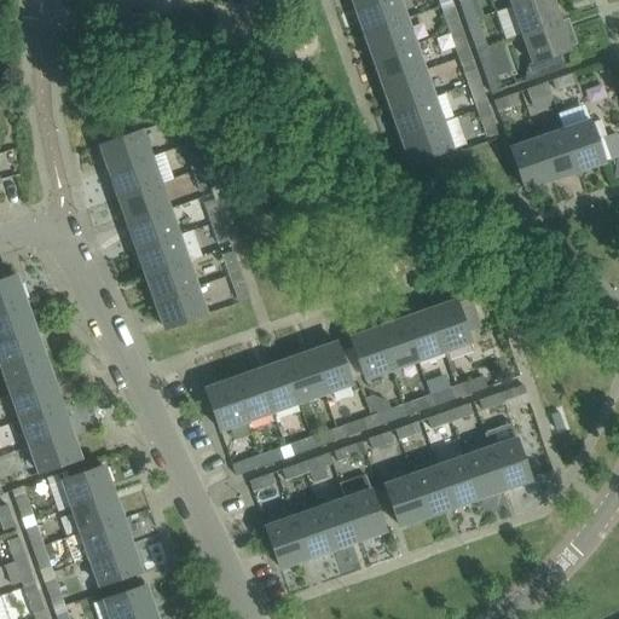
[(364,33),(405,18),(398,0),(375,0),(356,7),(364,33)]
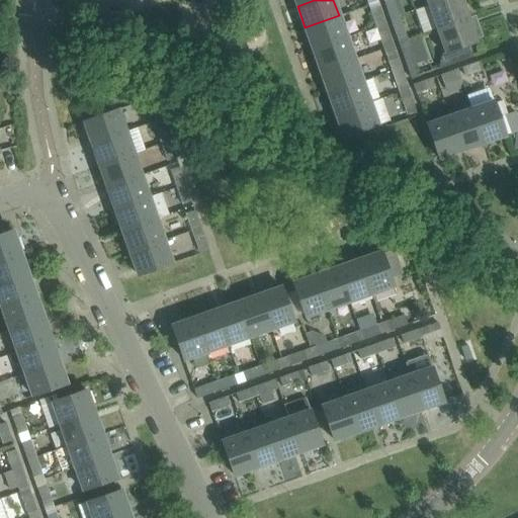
[(399,15),(393,0),(382,0),(390,18),(399,15)]
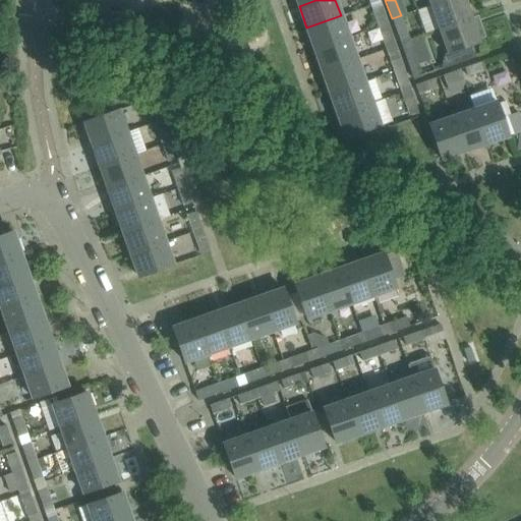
[(439,30),(472,18),(465,0),(442,0),(429,4),(439,30)]
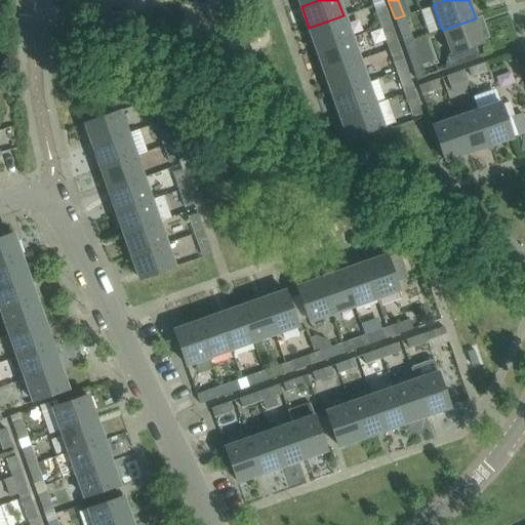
[(391,24),(384,6),(382,2),(373,5),(381,27),(391,24)]
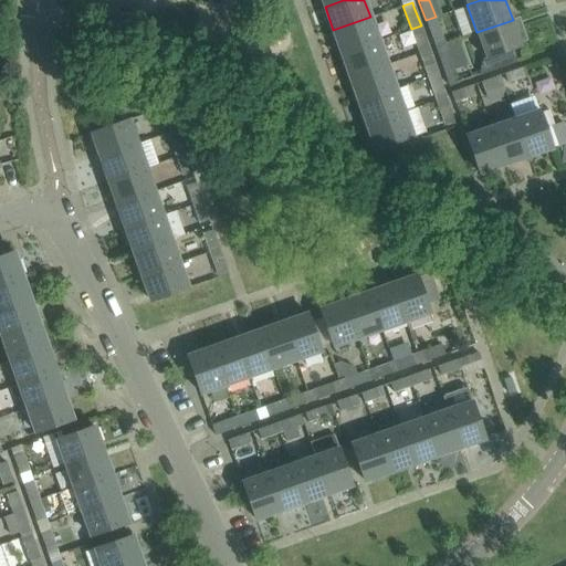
[(342,54),(379,41),(370,17),(333,30),(342,54)]
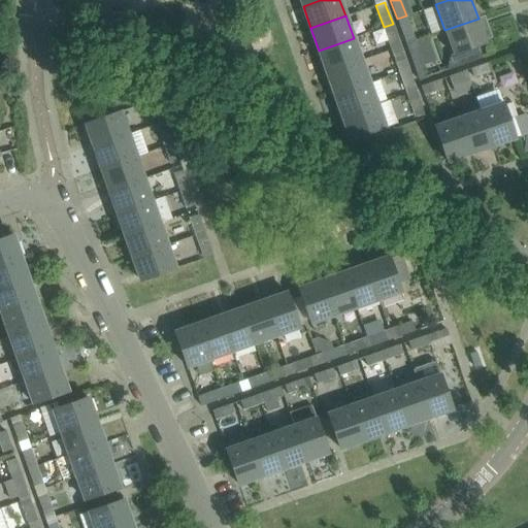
[(416,26),(410,28),(406,15),(397,19),(405,43),(415,39),(420,38),(416,26)]
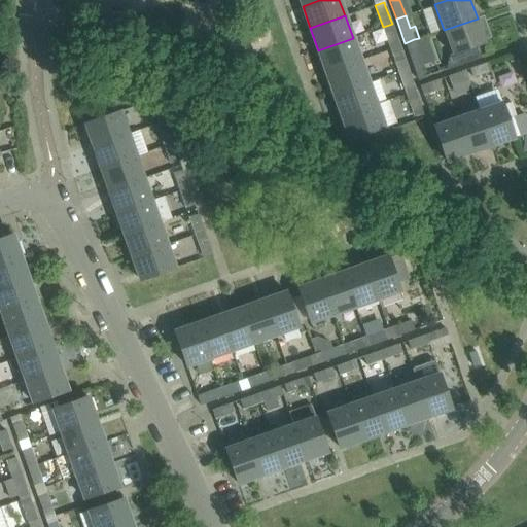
[(490,37),(486,25),(480,27),(478,19),(444,30),(452,54),(450,55),(447,66),(448,69),(482,58),(478,46),(486,43),(485,39),(490,37)]
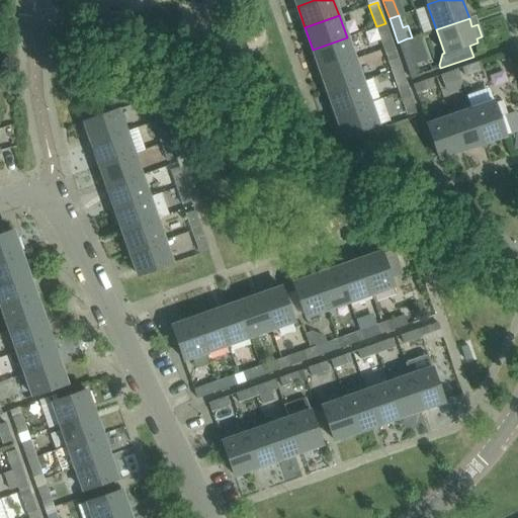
[(385,23),(376,26),(382,45),(392,41),(385,23)]
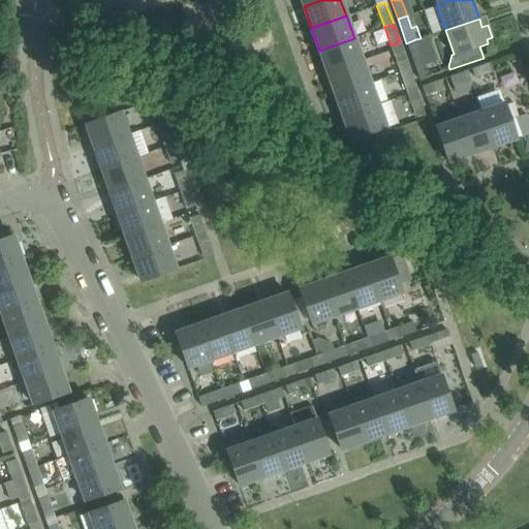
[(328,72),(362,60),(354,38),(319,51),(328,72)]
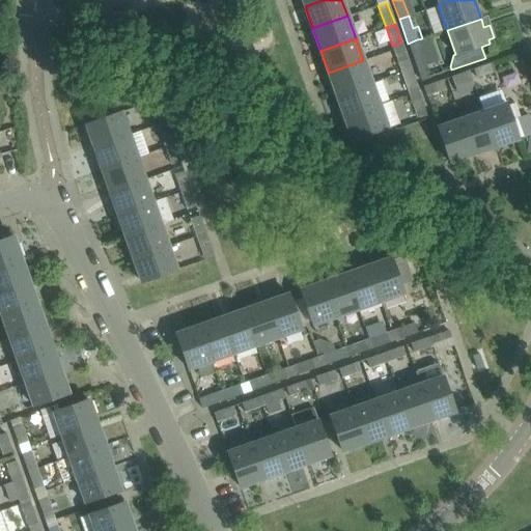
[(426,65),(419,47),(417,39),(408,44),(417,68),(426,65)]
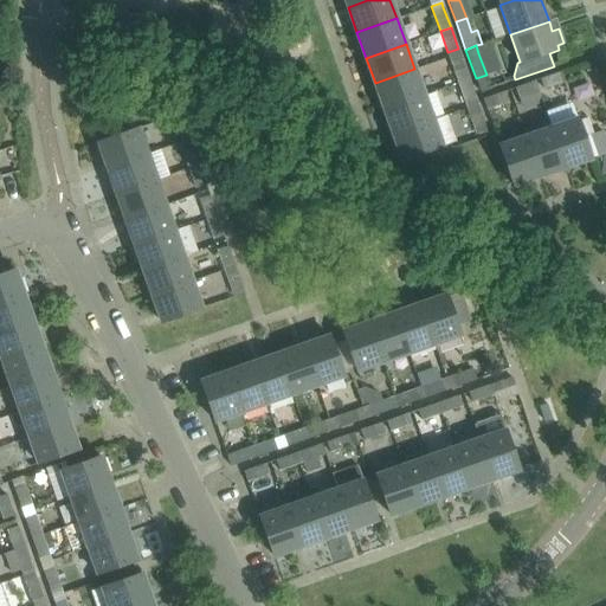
[(458,82),(468,78),(461,58),(451,62),(458,82)]
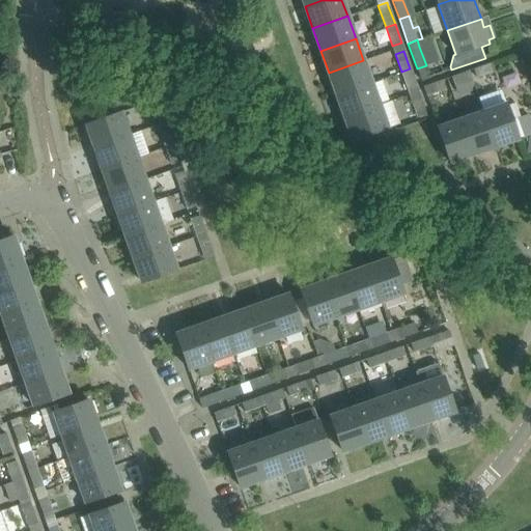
[(336,94),(371,82),(363,60),(329,73),(336,94)]
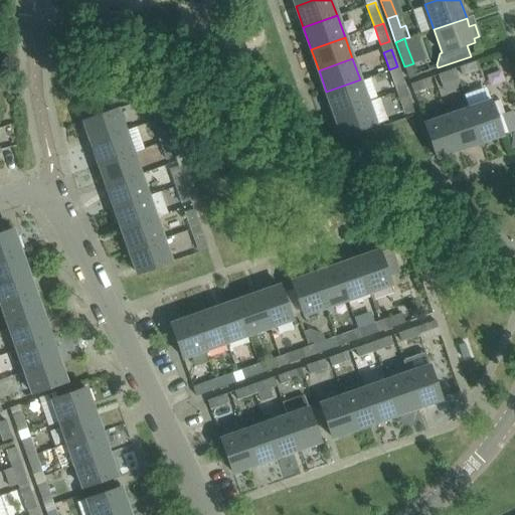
[(480,69),(477,60),(476,58),(460,64),(464,74),(471,72),(474,81),(482,78),(479,69),(480,69)]
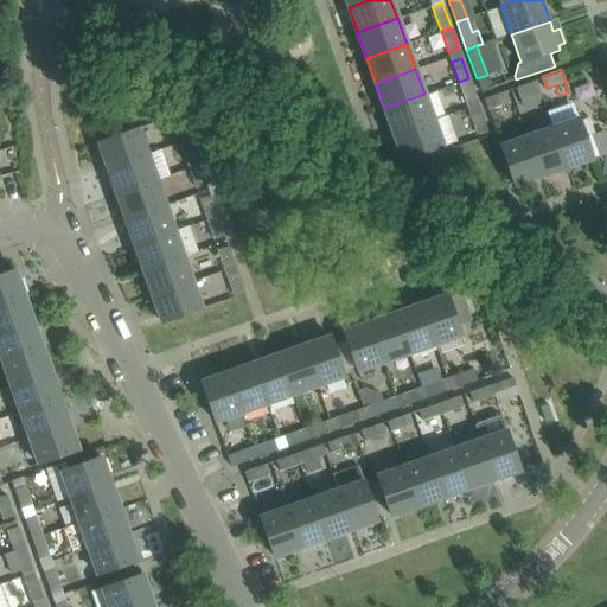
[(478,104),(477,100),(468,78),(459,82),(467,108),(478,104)]
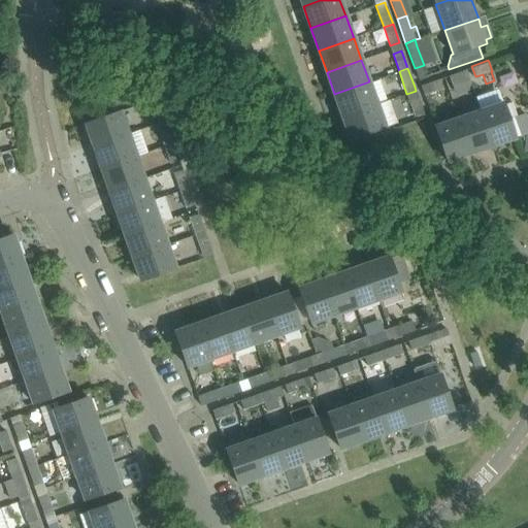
[(449,74),(452,85),(469,79),(465,68),(449,74)]
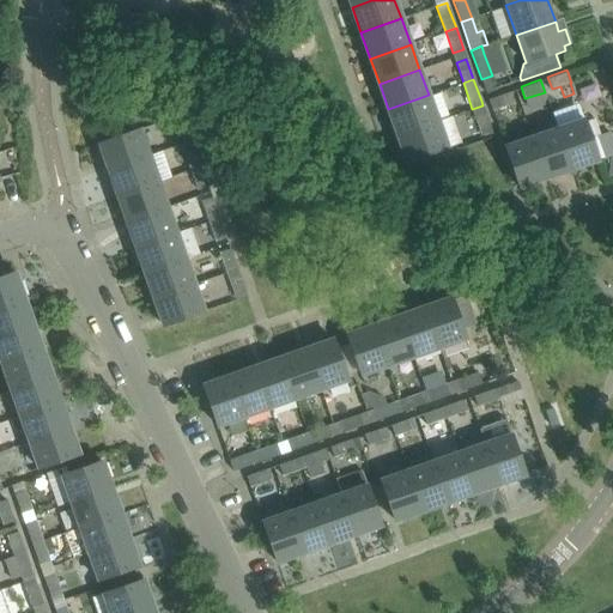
[(487,98),(492,110),(511,103),(508,91),(487,98)]
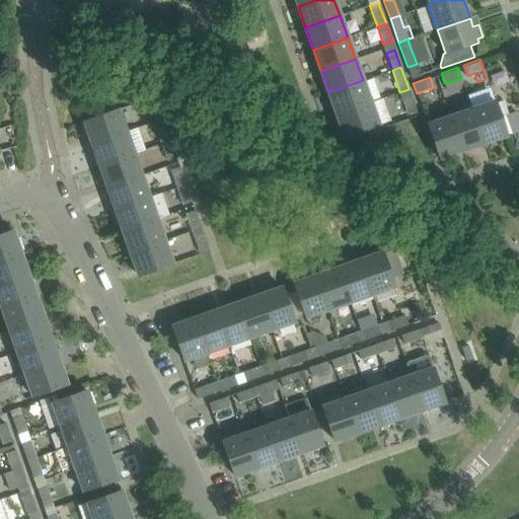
[(337,115),(370,102),(363,80),(328,92),(337,115)]
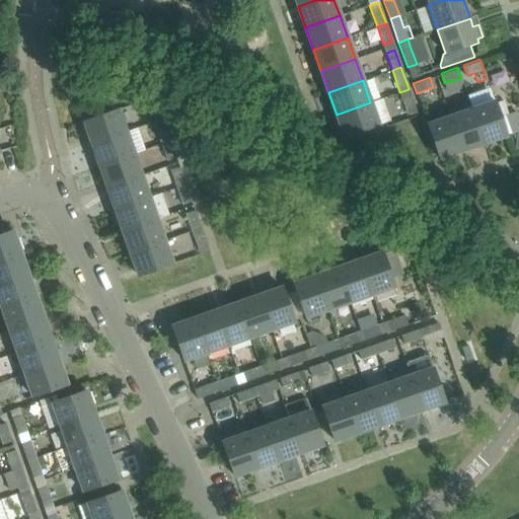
[(417,112),(411,93),(409,89),(399,92),(408,115),(417,112)]
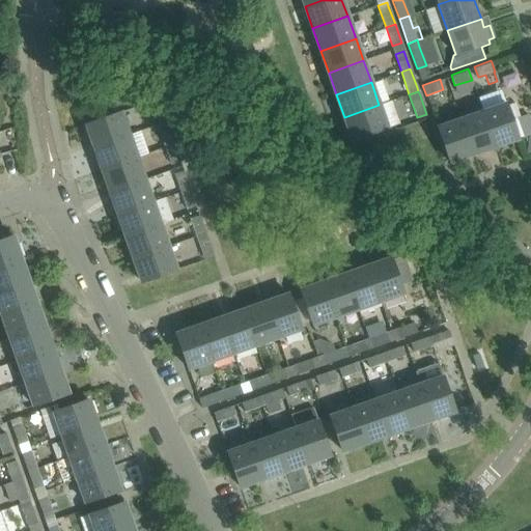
[(156,119),(165,116),(159,99),(149,102),(156,119)]
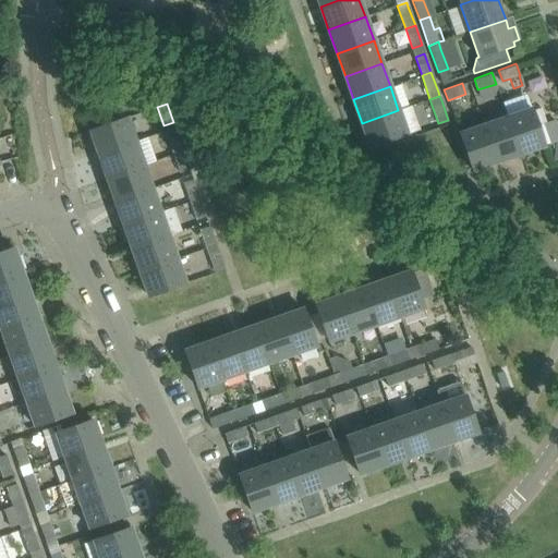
[(507,117),(520,154),(545,145),(532,108),(507,117)]
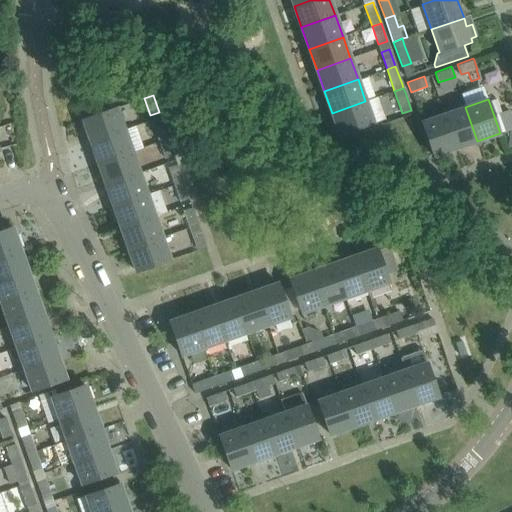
[(373,123),(367,105),(365,101),(332,113),(340,135),(373,123)]
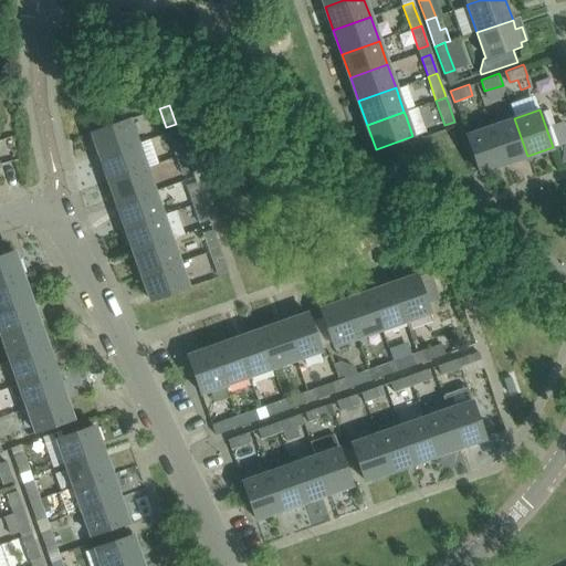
[(504,165),(527,156),(514,118),(491,127),(504,165)]
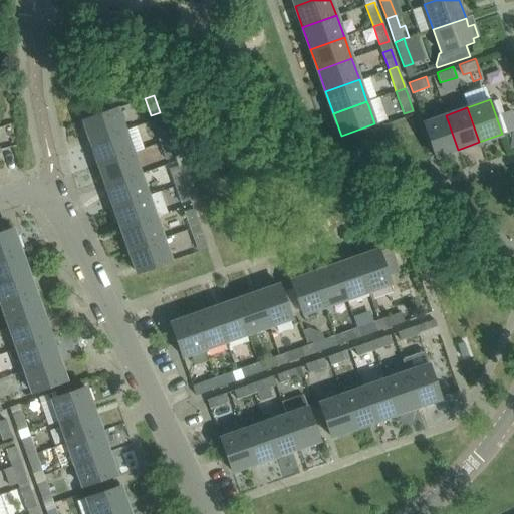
[(125,131),(123,127),(116,108),(83,120),(91,143),(125,131)]
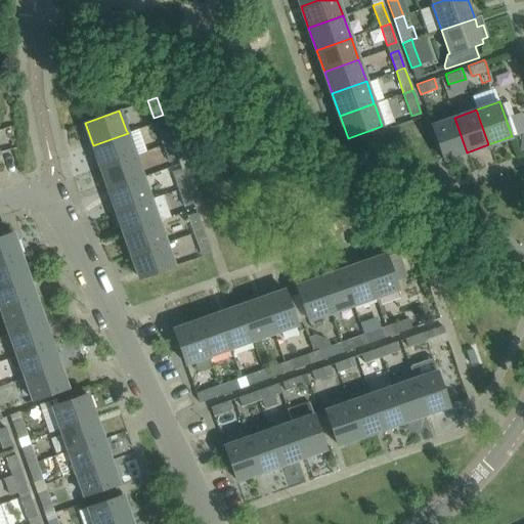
[(444,161),(467,153),(454,118),(432,126),(444,161)]
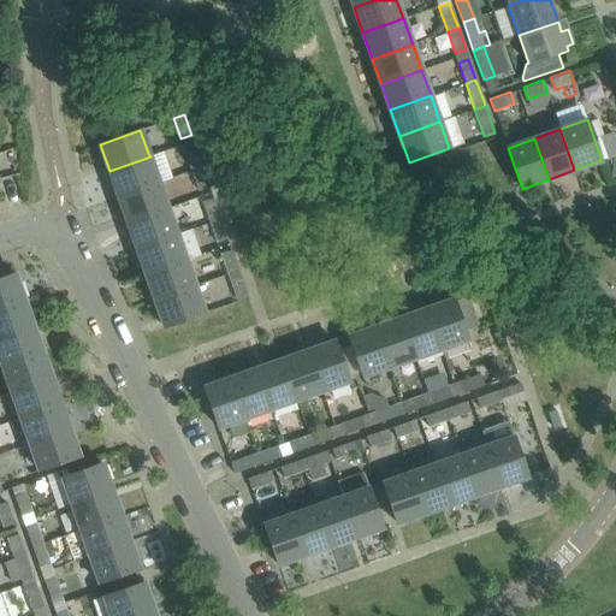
[(193,171),(202,167),(195,147),(185,150),(193,171)]
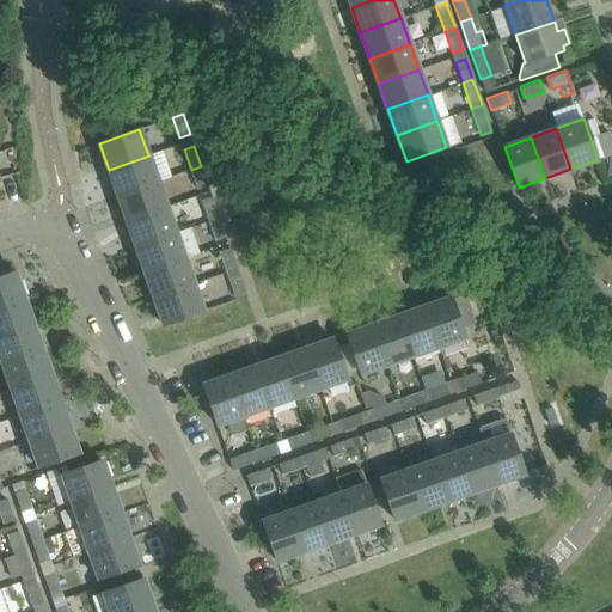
[(117,196),(158,182),(150,155),(109,170),(117,196)]
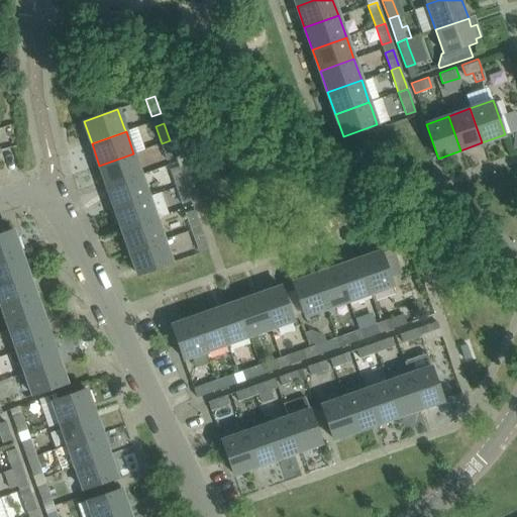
[(167,160),(176,157),(170,140),(162,143),(167,160)]
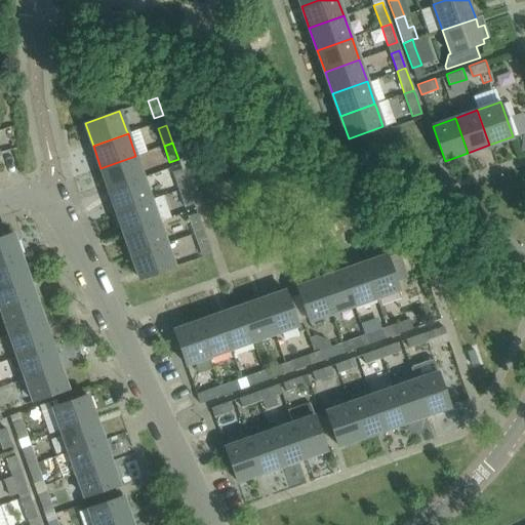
[(109,190),(144,177),(135,156),(101,168),(109,190)]
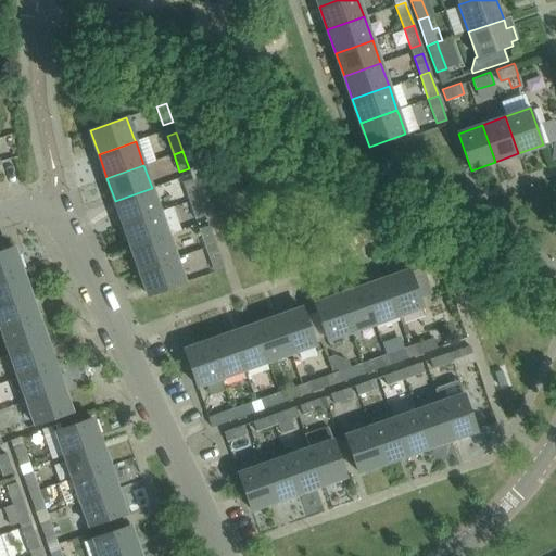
[(180,204),(190,201),(199,198),(192,179),(184,182),(186,190),(177,193),(180,204)]
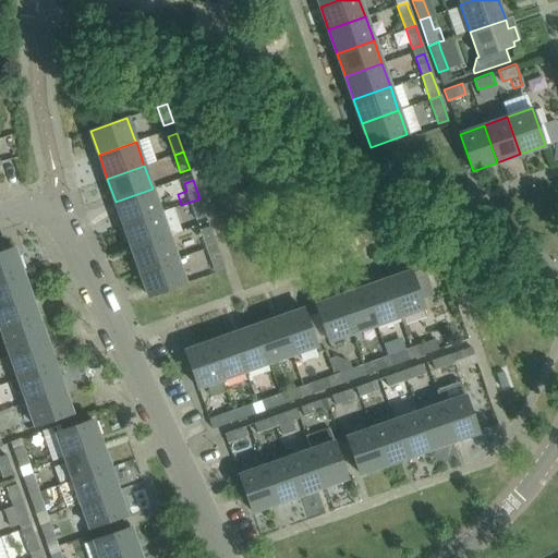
[(123,225),(160,211),(153,189),(116,202),(123,225)]
